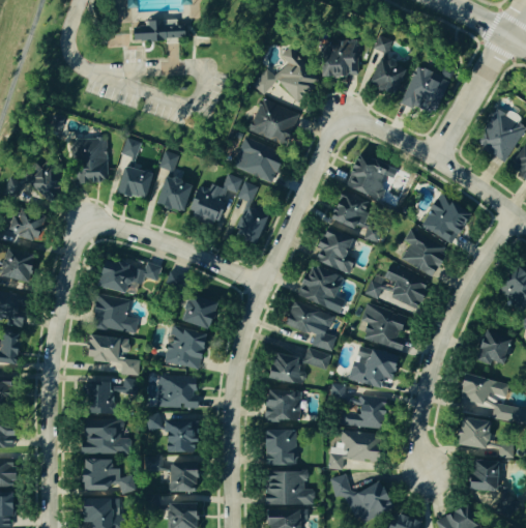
[(185,24),(175,25),(174,20),(149,22),(149,26),(134,27),(135,41),(186,37),(185,24)]
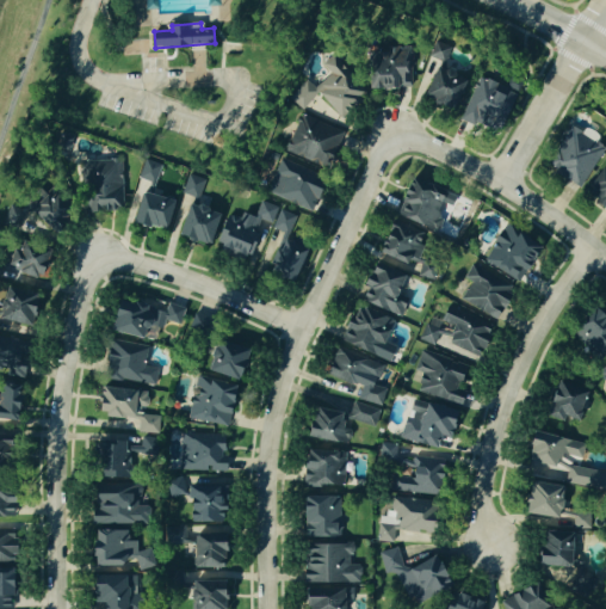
[(152,40),(128,38),(128,53),(152,54),(152,40)]
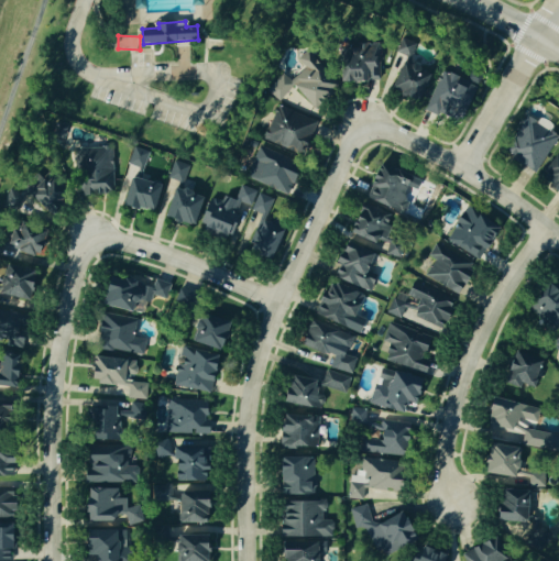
[(385,85),(392,88),(403,61),(410,64),(419,43),(406,37),(385,85)]
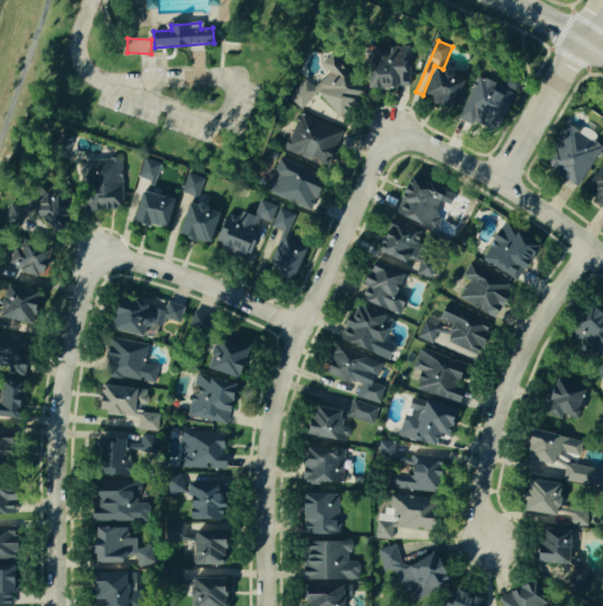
[(369,88),(413,87),(412,46),(379,48),(379,52),(368,54),(369,88)]
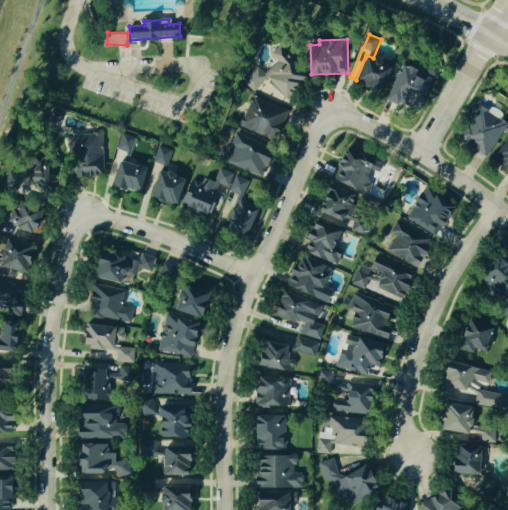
[(247,73),(257,98),(283,88),(286,93),(311,83),(306,70),(293,75),(286,57),(247,73)]
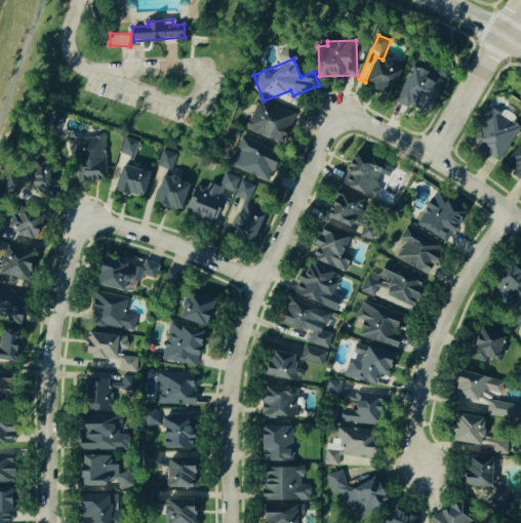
[(373,83),(372,89),(394,93),(400,65),(373,58),(368,82),(373,83)]
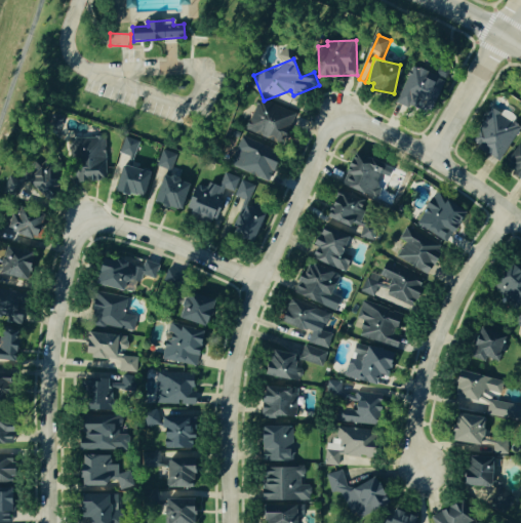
[(445,77),(411,66),(399,102),(433,113),(445,77)]
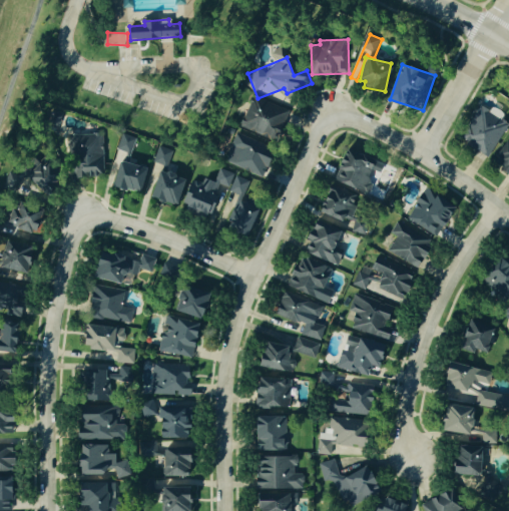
[(280,141),(292,107),(258,95),(256,102),(246,98),(236,125),(280,141)]
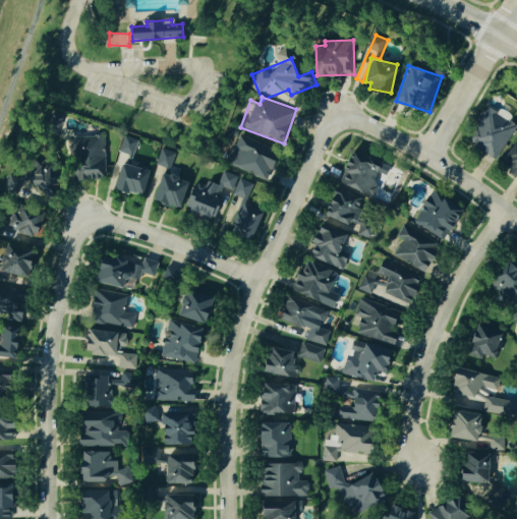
[(469,145),(500,160),(516,128),(516,123),(487,109),(469,145)]
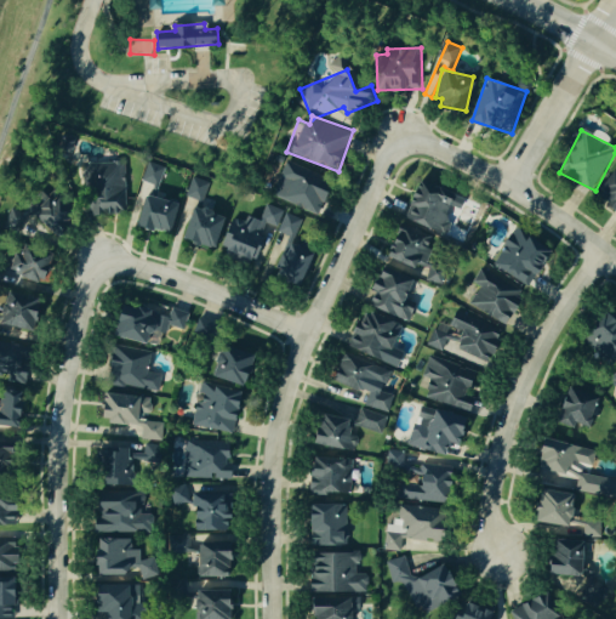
[(330,193),(313,186),(319,174),(290,159),(274,193),(320,215),(330,193)]
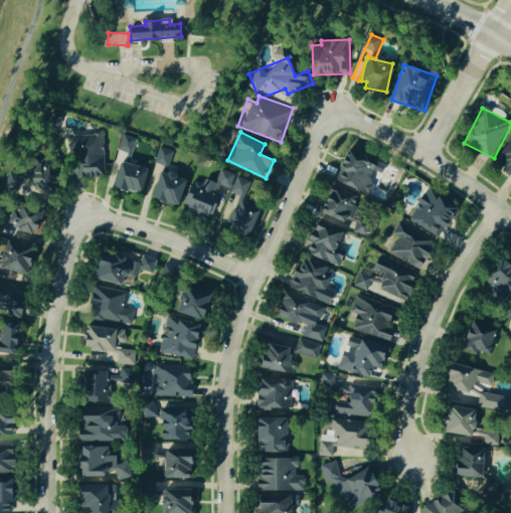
[(135,154),(139,138),(125,133),(120,149),(135,154)]
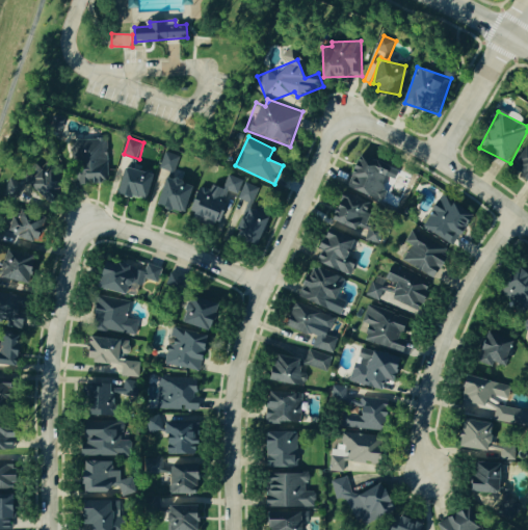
[(76,183),(110,183),(109,139),(75,140),(76,183)]
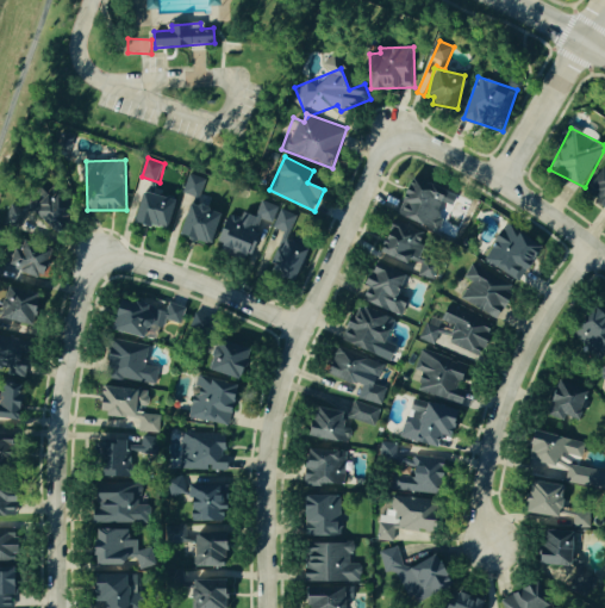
[(604,163),(588,191),(597,196),(594,202),(604,208),(604,163)]
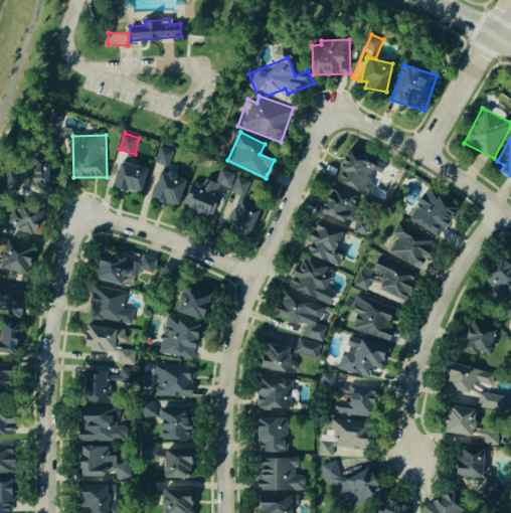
[(152,198),(178,206),(187,178),(179,176),(182,166),(172,163),(176,150),(162,146),(156,163),(162,165),(152,198)]
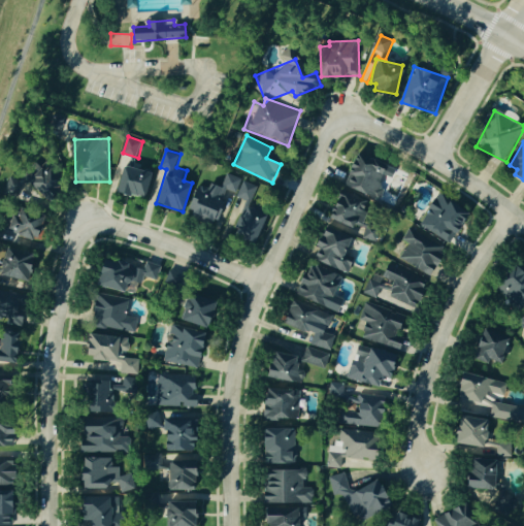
[(345,187),(381,200),(386,188),(379,185),(383,175),(393,178),(397,168),(357,154),(345,187)]
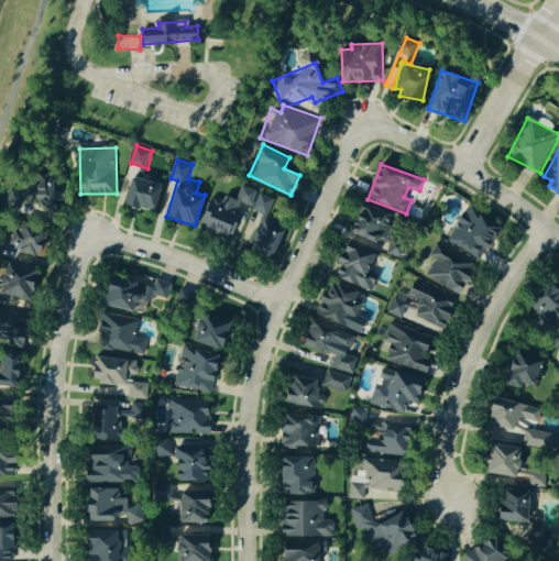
[(54,212),(59,184),(22,176),(20,190),(8,188),(3,209),(28,215),(29,207),(54,212)]
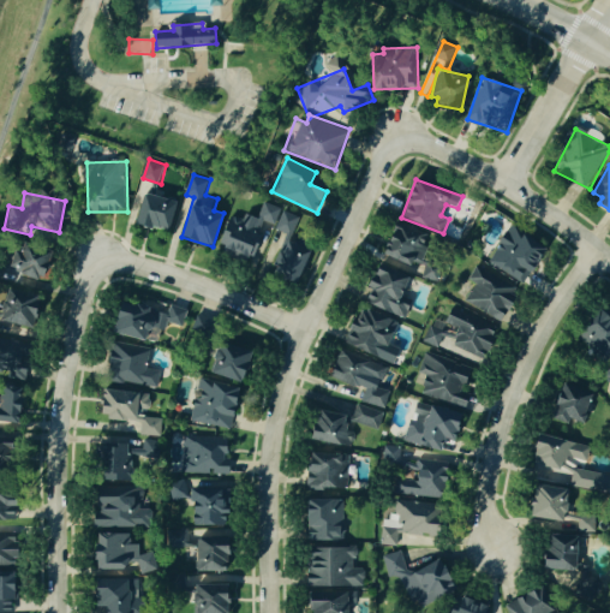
[(169,232),(178,202),(144,192),(136,222),(169,232)]
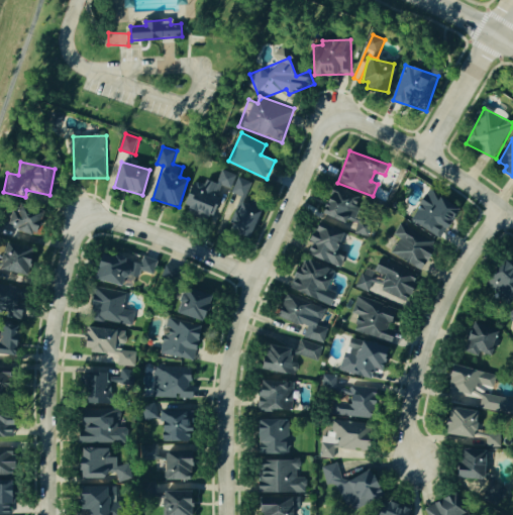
[(233,192),(247,199),(254,182),(223,169),(217,183),(207,178),(204,184),(195,180),(183,208),(210,219),(212,214),(222,218),(233,192)]
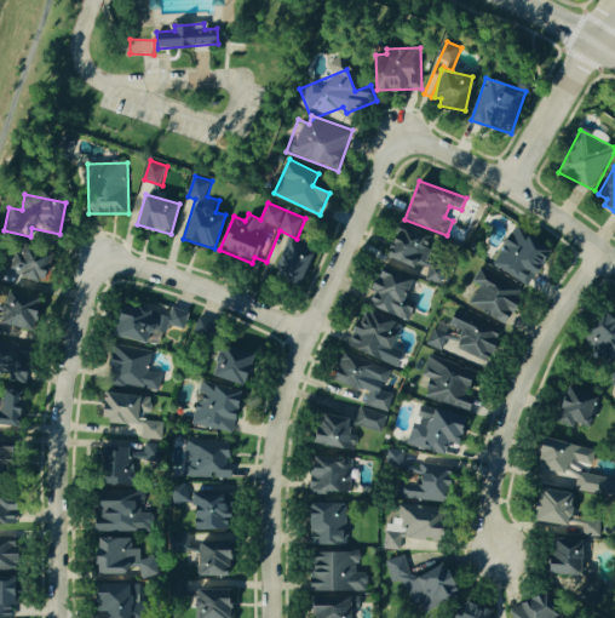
[(434,235),(400,222),(384,261),(414,272),(419,261),(432,265),(427,279),(442,284),(447,269),(432,263),(437,251),(429,247),(434,235)]
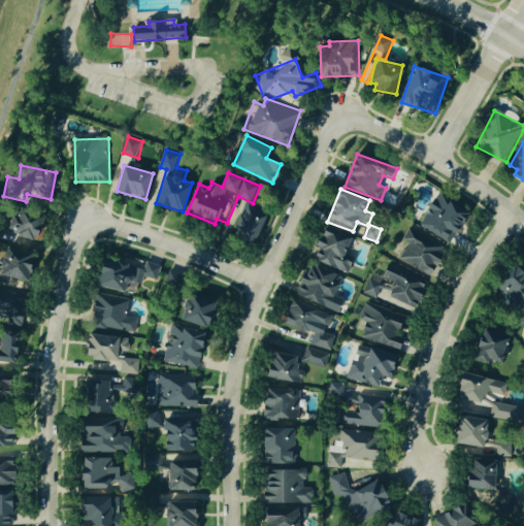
[(421,224),(452,242),(469,212),(439,194),(421,224)]
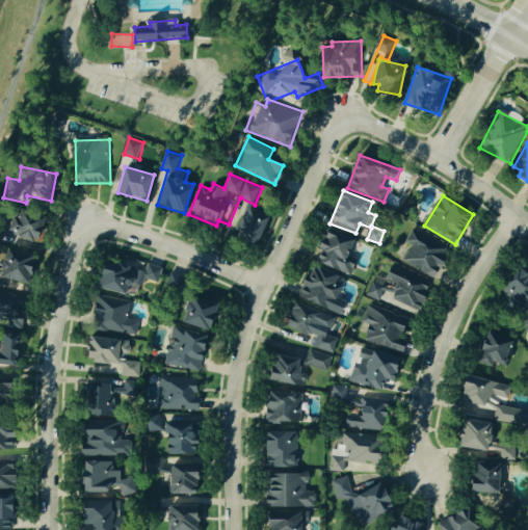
[(258,244),(268,215),(245,207),(235,236),(258,244)]
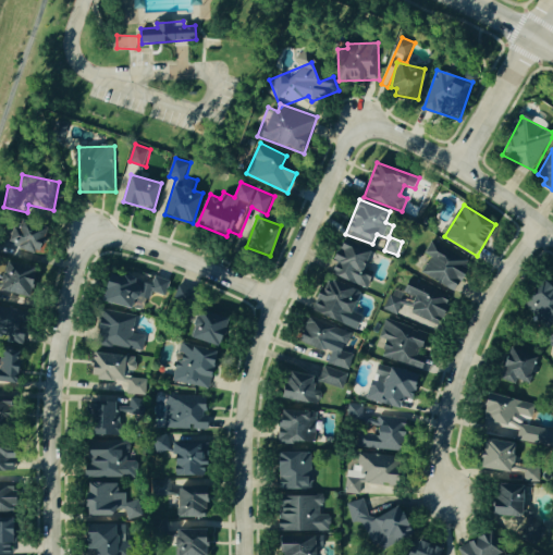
[(36,260),(42,236),(0,223),(0,253),(5,254),(8,244),(23,248),(21,256),(36,260)]
